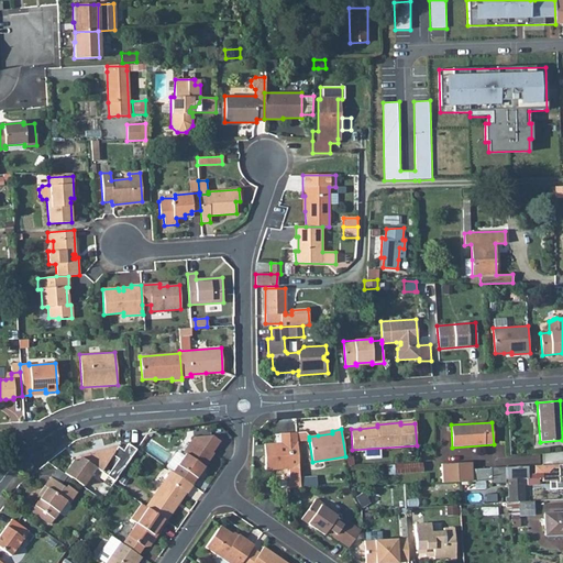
[(286,481),(287,488),(300,487),(299,478),(297,441),(296,432),(279,433),(279,438),(280,443),(275,443),(264,444),(266,471),(288,468),(289,481),(286,481)]
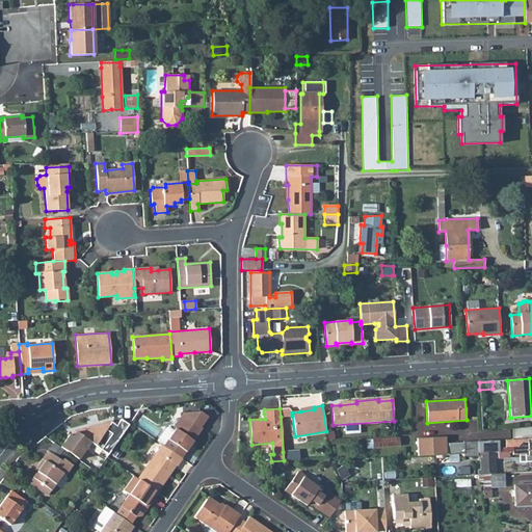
[(157,442),(161,445),(181,458),(202,428),(201,427),(208,417),(201,411),(183,413),(181,415),(184,417),(174,430),(167,426),(157,442)]
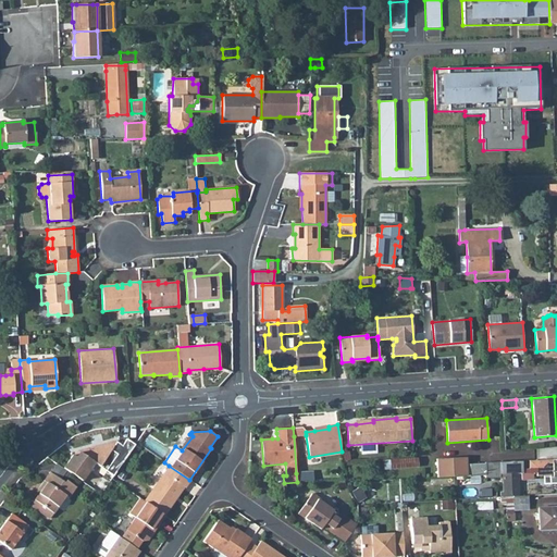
[(150,436),(145,446),(162,456),(168,446),(150,436)]
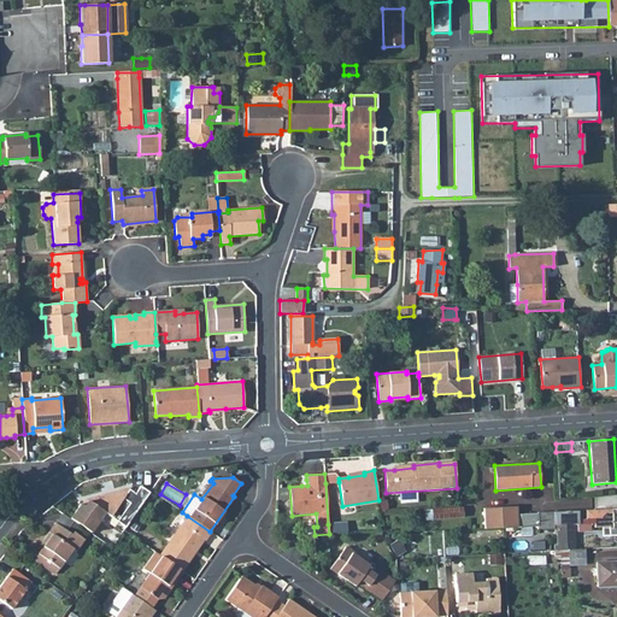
[(74,521),(89,533),(104,512),(125,527),(148,493),(140,486),(134,493),(127,489),(89,499),(83,506),(80,504),(70,518),(74,521)]
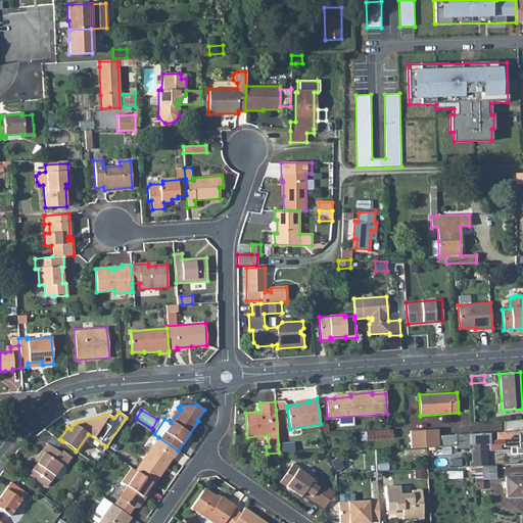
[(340,425),(354,424),(354,416),(339,417),(340,425)]
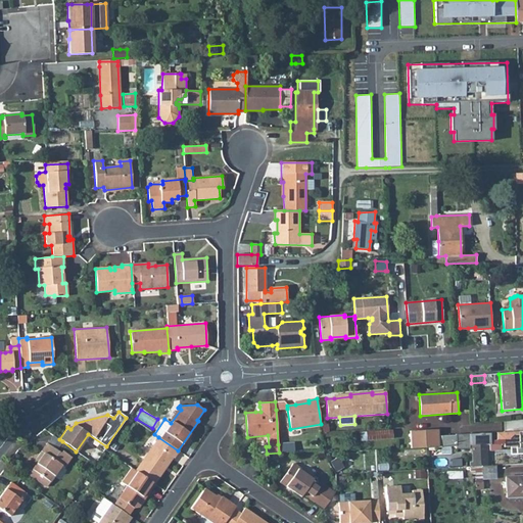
[(392,438),(391,430),(366,432),(366,440),(392,438)]
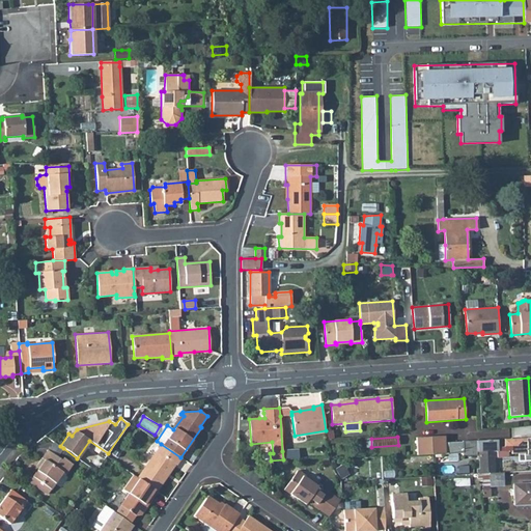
[(445,443),(445,437),(416,438),(417,455),(463,453),(463,455),(476,455),(476,452),(476,441),(463,441),(463,442),(463,447),(457,447),(457,442),(445,443)]
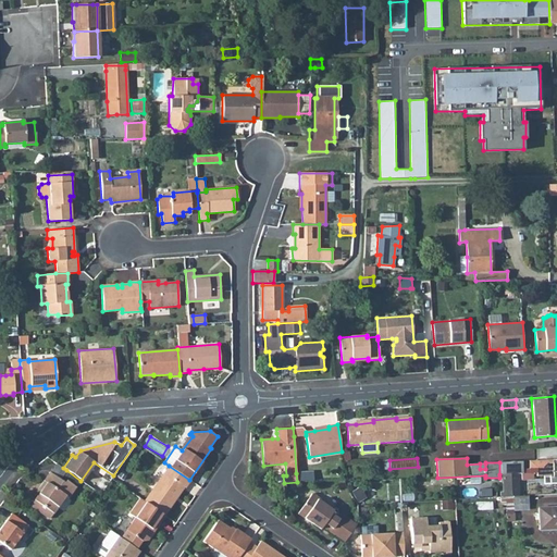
[(529,468),(530,473),(536,473),(556,471),(556,459),(552,460),(552,462),(546,462),(542,467),(529,468)]
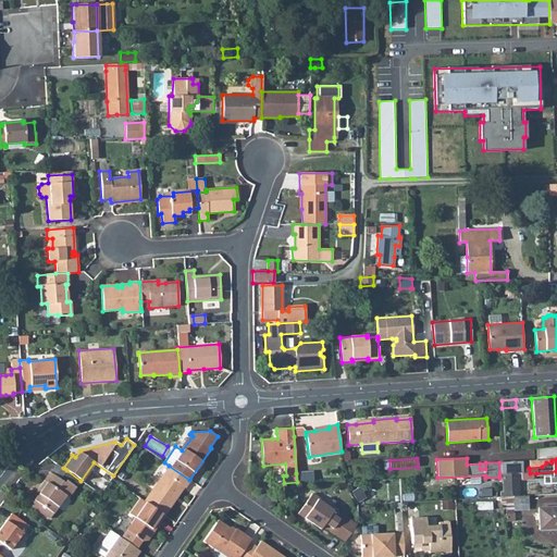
[(522,461),(499,462),(499,474),(503,474),(510,474),(518,473),(522,473),(522,461)]
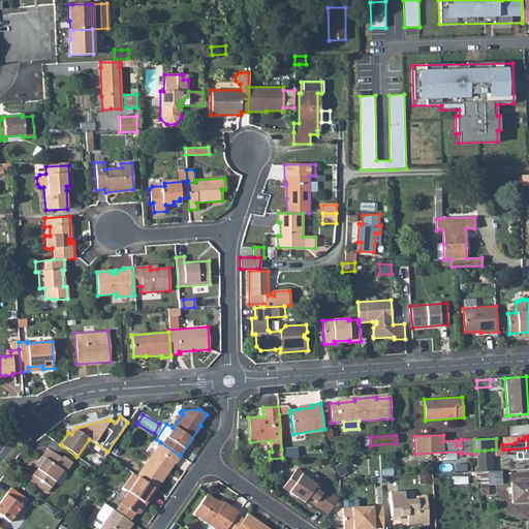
[(53,440),(48,448),(57,456),(63,446),(60,444),(53,440)]
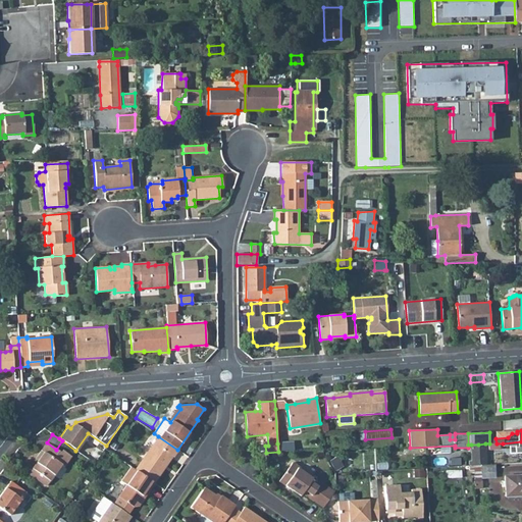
[(172,457),(177,450),(158,436),(136,470),(153,482),(164,467),(163,466),(170,456),(172,457)]
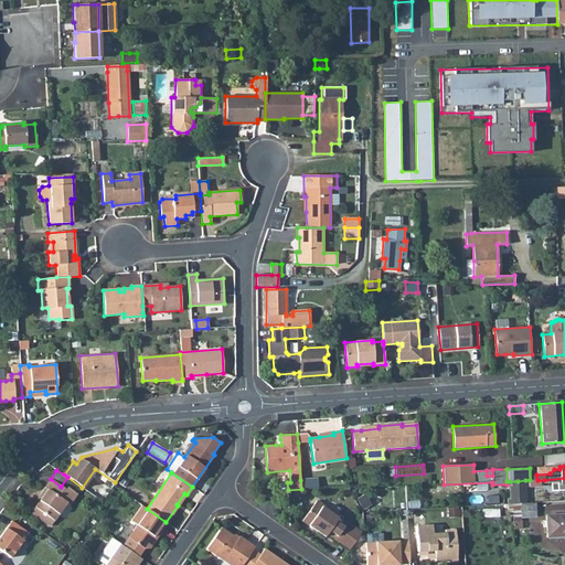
[(564,478),(544,480),(544,483),(558,482),(557,484),(562,483),(562,490),(564,490),(564,478)]
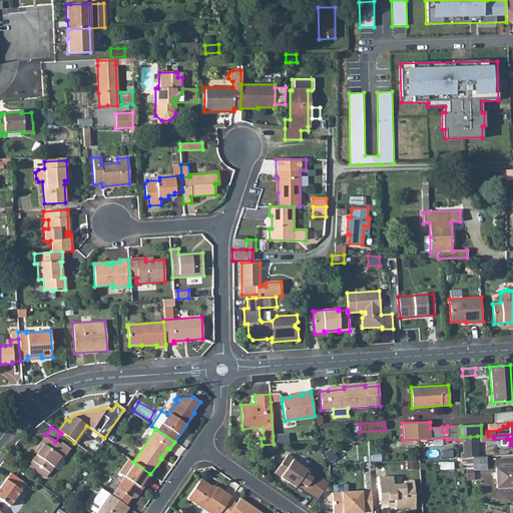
[(35,455),(28,466),(45,478),(58,459),(61,461),(68,451),(55,442),(46,435),(40,443),(42,445),(35,455)]
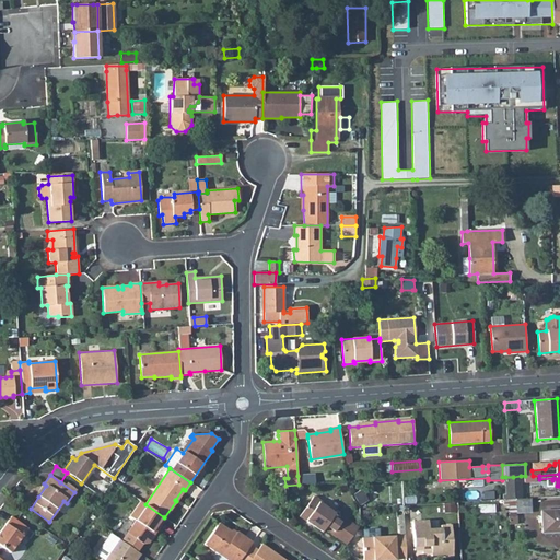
[(298,476),(299,485),(315,483),(314,475),(298,476)]
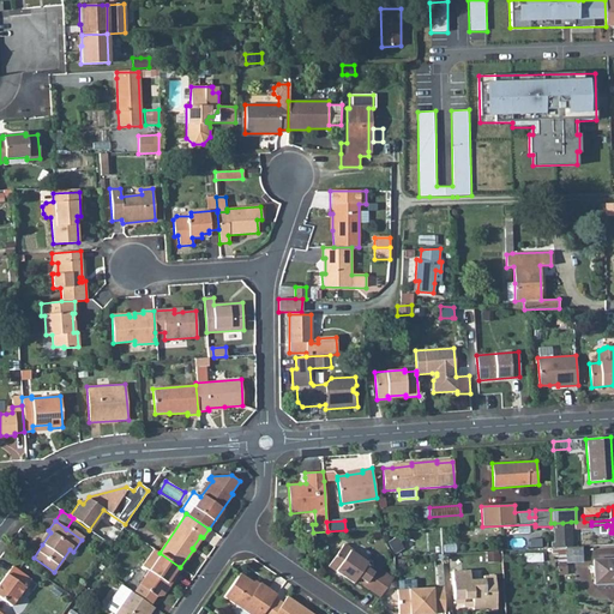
[(571,522),(563,523),(554,523),(554,542),(570,542),(572,542),(571,522)]
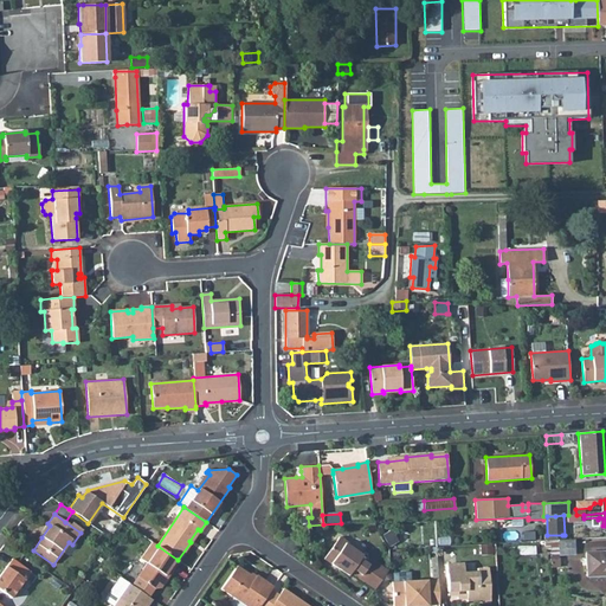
[(42,537),(50,526),(47,523),(39,535),(42,537)]
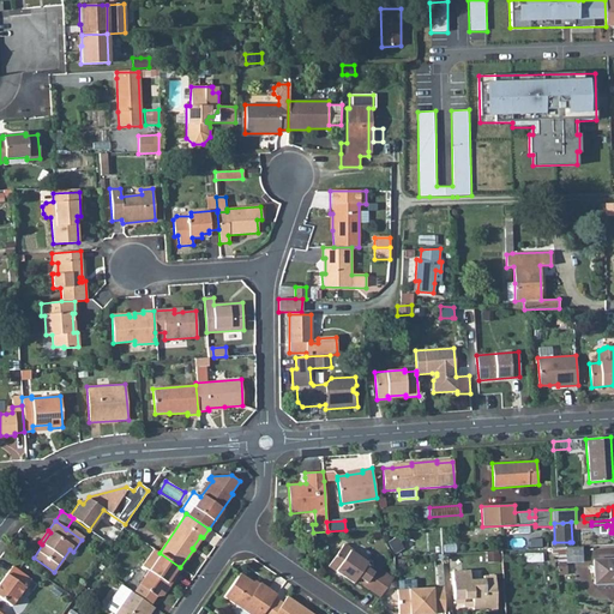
[(377,567),(343,545),(327,566),(338,573),(339,572),(354,582),(354,581),(363,588),(379,599),(391,581),(375,570),(377,567)]
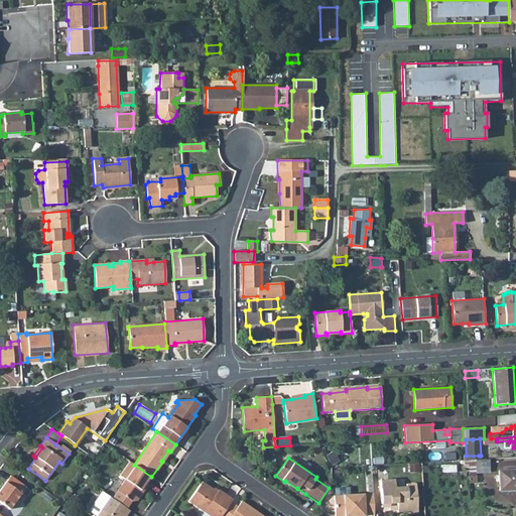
[(470,468),(470,473),(476,473),(475,460),(464,461),(465,469),(470,468)]
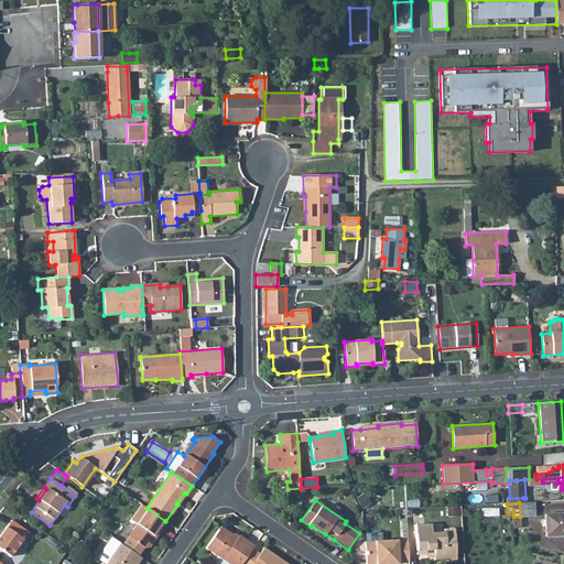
[(524,502),(519,502),(520,517),(535,516),(534,502),(524,502)]
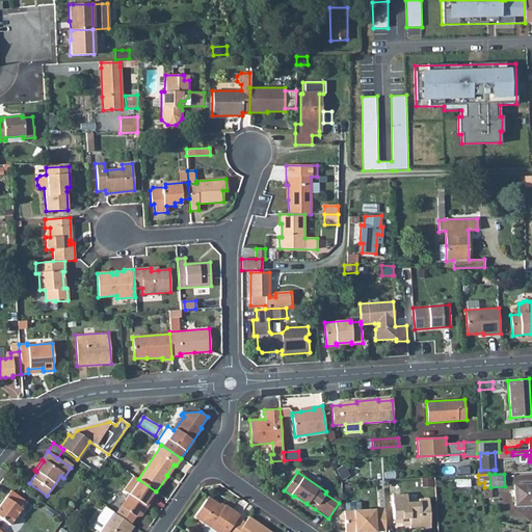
[(115,513),(130,524),(135,516),(141,516),(157,493),(156,491),(138,479),(133,476),(123,490),(129,495),(121,506),(115,513)]
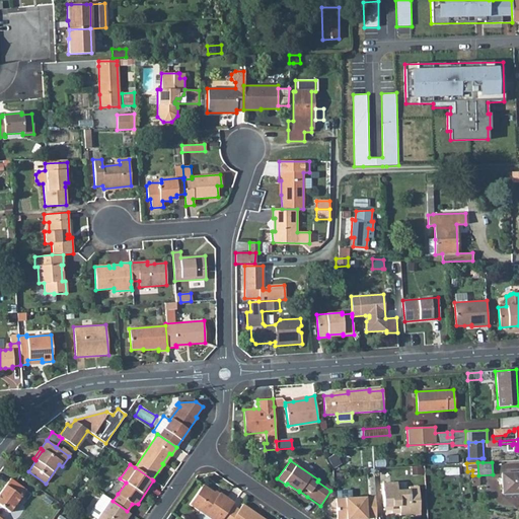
[(518,472),(502,473),(502,478),(502,484),(503,494),(518,493),(518,472)]
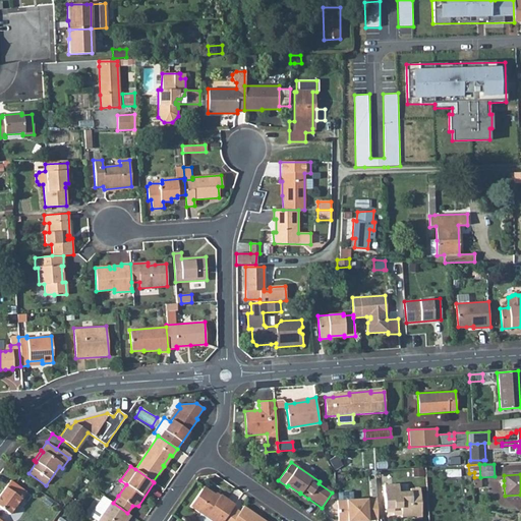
[(10,480),(0,494),(0,507),(9,514),(25,491),(10,480)]
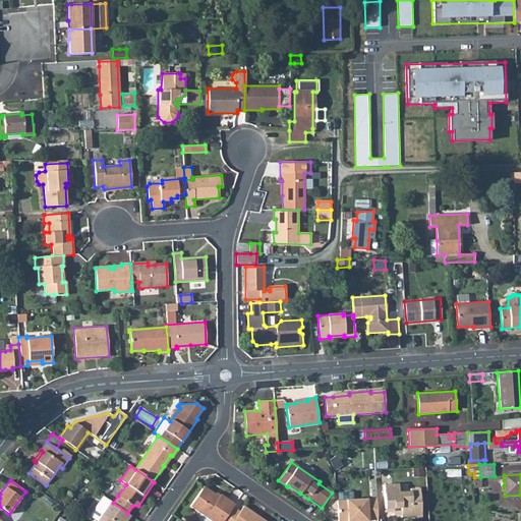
[(333,490),(320,481),(319,483),(332,493),(333,490)]
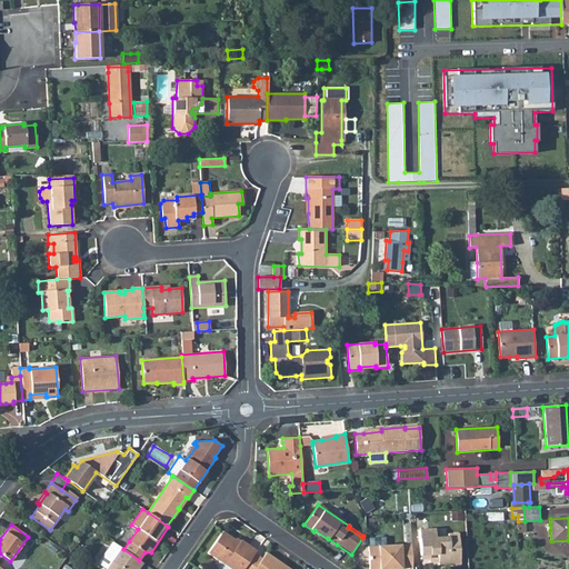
[(460,563),(458,533),(448,535),(448,537),(436,538),(435,529),(418,530),(420,556),(438,555),(438,562),(449,561),(449,565),(460,563)]
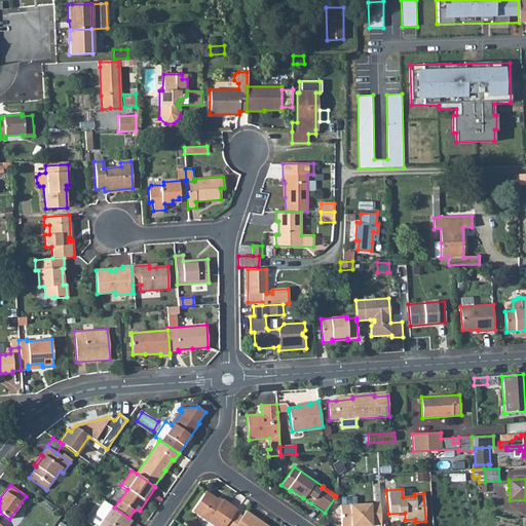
[(290,491),(302,500),(303,498),(291,490),(290,491)]
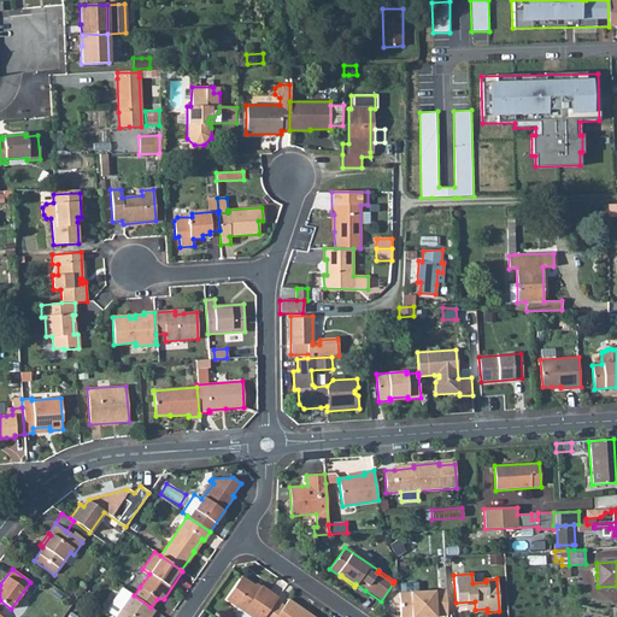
[(241,576),(225,600),(250,616),(264,616),(276,600),(278,597),(262,586),(260,587),(258,591),(254,588),(256,586),(241,576)]
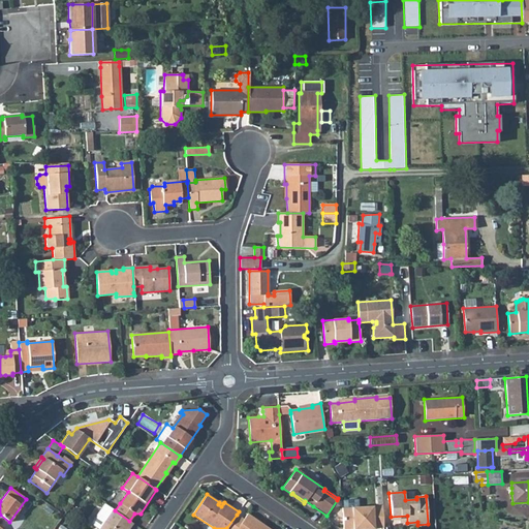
[(12,520),(18,524),(34,504),(29,499),(12,520)]
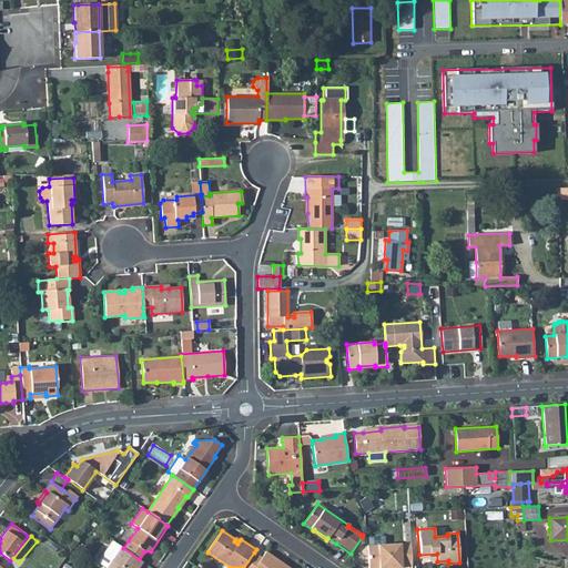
[(368,546),(385,545),(385,537),(368,538),(368,546)]
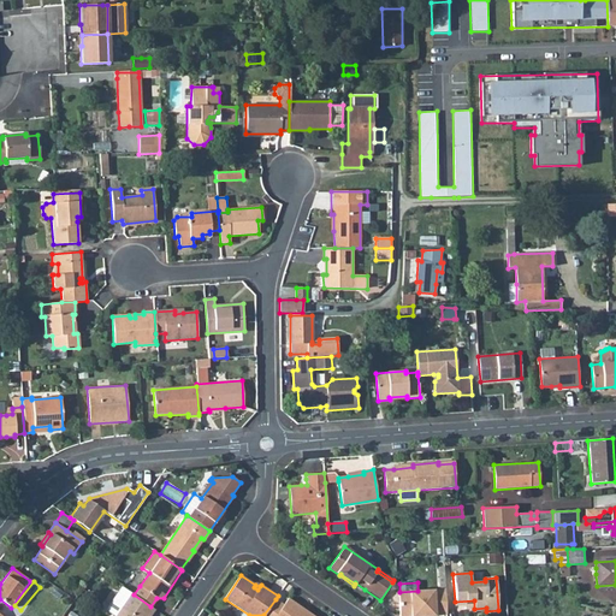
[(114,615),(149,615),(155,610),(150,606),(134,594),(122,587),(107,608),(108,611),(116,615),(114,615)]
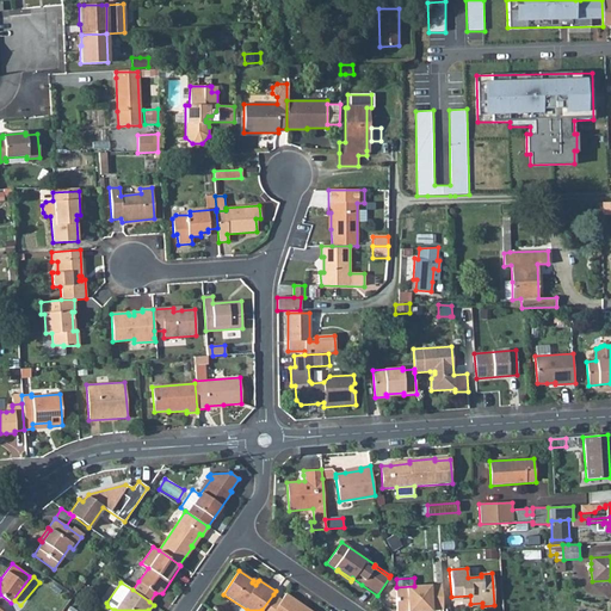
[(395,587),(396,610),(431,610),(432,610),(443,610),(442,585),(414,586),(396,587),(395,587)]
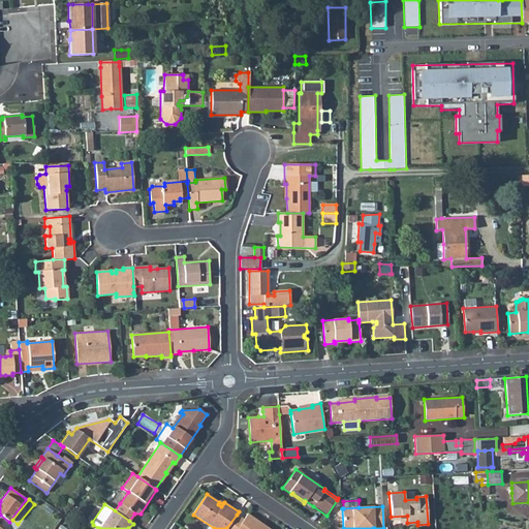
[(269,528),(265,526),(263,527),(259,525),(260,523),(247,514),(244,520),(237,515),(226,528),(269,528)]
